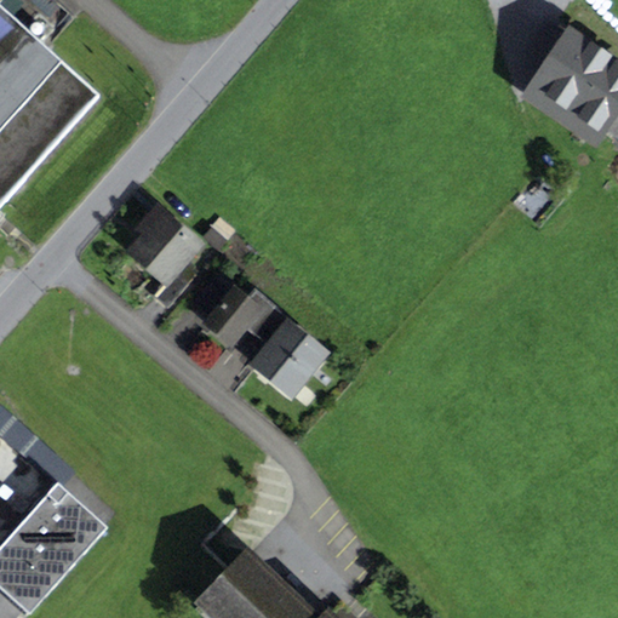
[(0,201),(96,96),(0,9),(0,201)]
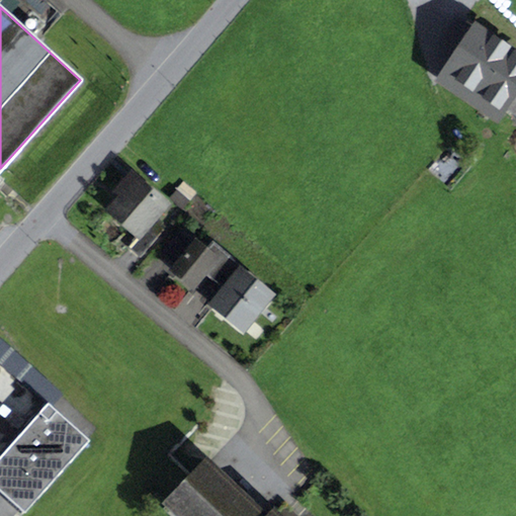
[(515,86),(515,57),(475,28),(446,70),(481,93),(484,89),(505,102),(515,86)]
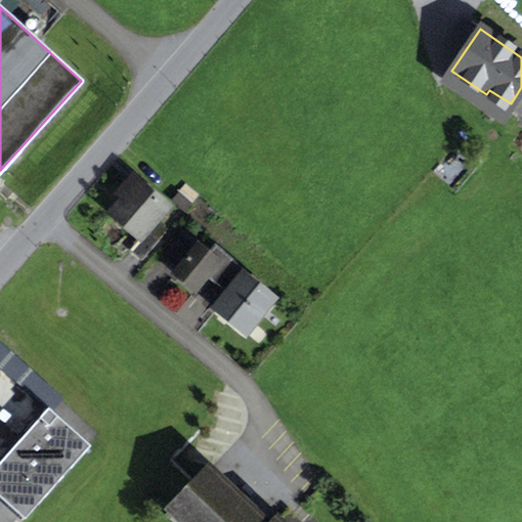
[(521,87),(511,103),(521,112),(521,87)]
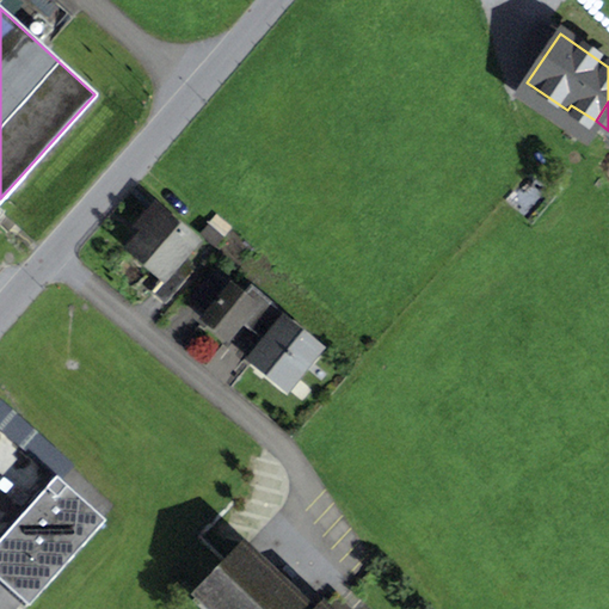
[(164,302),(184,278),(171,266),(192,241),(151,205),(135,222),(143,229),(129,246),(162,276),(149,290),(164,302)]
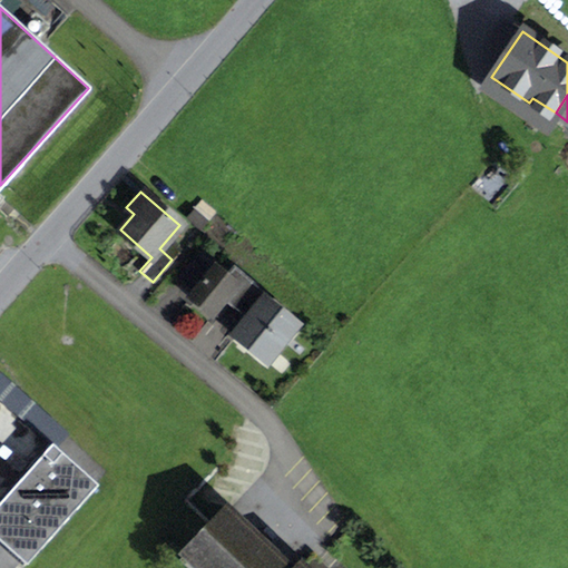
[(175,277),(192,292),(214,266),(214,265),(197,251),(175,277)]
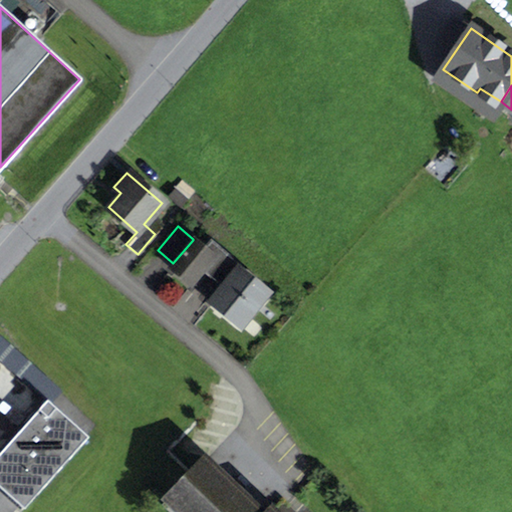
[(190,283),(202,270),(218,248),(209,241),(203,248),(193,240),(173,263),(170,267),(190,283)]
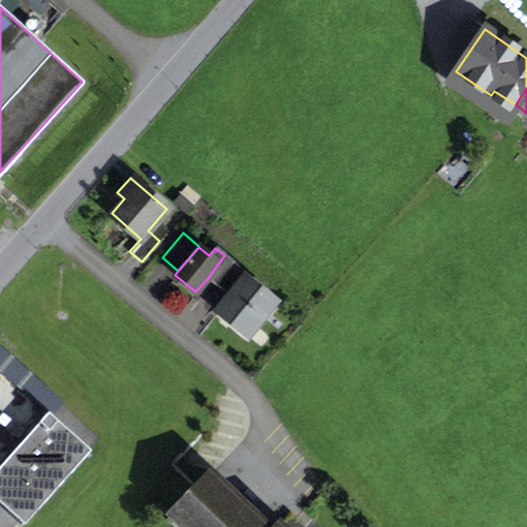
[(245,278),(247,275),(224,255),(208,278),(228,296),(217,309),(246,334),(273,301),(245,278)]
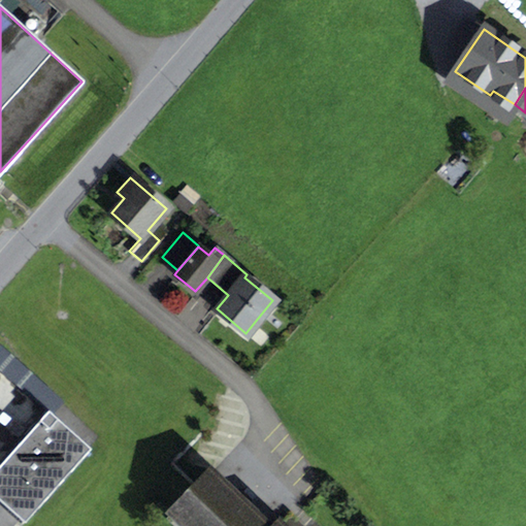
[(0,463),(31,429),(13,413),(25,399),(26,395),(24,391),(0,370),(0,463)]
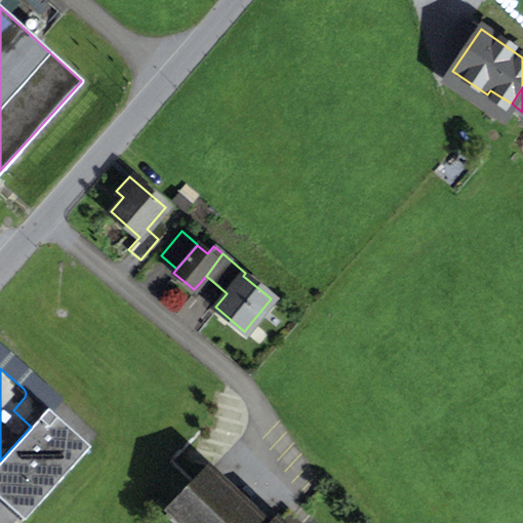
[(31,427),(46,409),(24,389),(26,393),(25,397),(13,410),(31,427)]
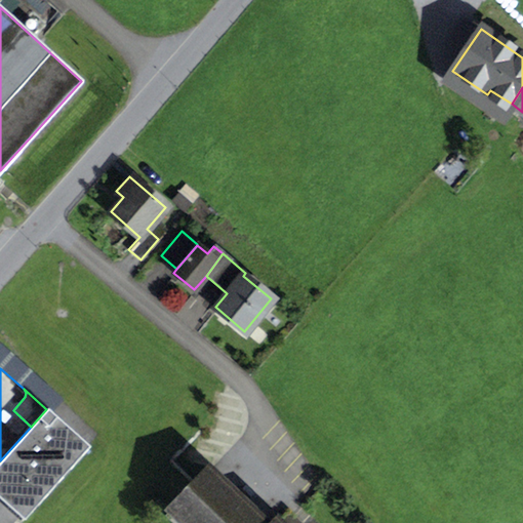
[(31,427),(0,460),(0,498),(23,519),(88,446),(47,408),(46,409),(31,427)]
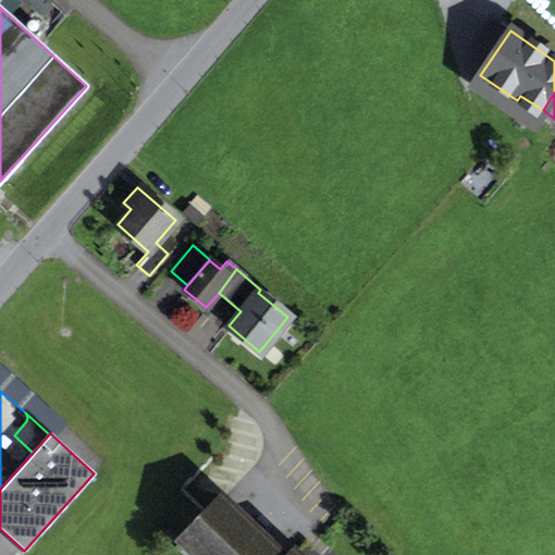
[(296,554),(293,551),(287,554),(281,554),(250,526),(220,496),(177,540),(180,542),(193,554),(296,554)]
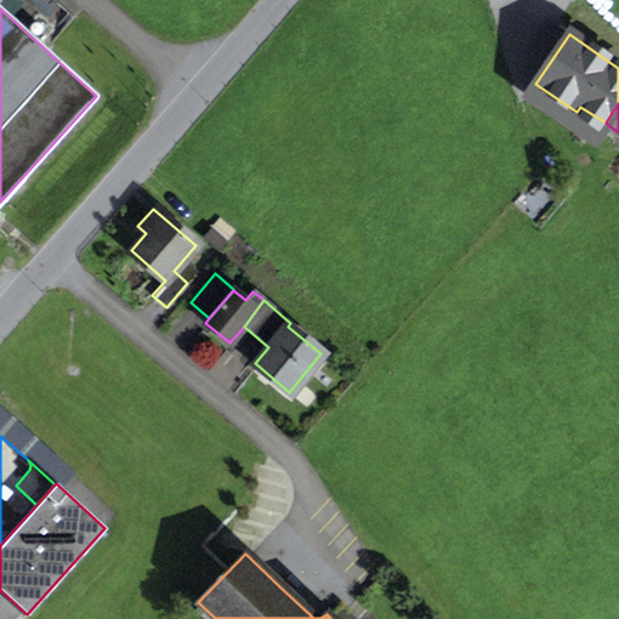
[(202,618),(215,618),(200,605),(193,611),(202,618)]
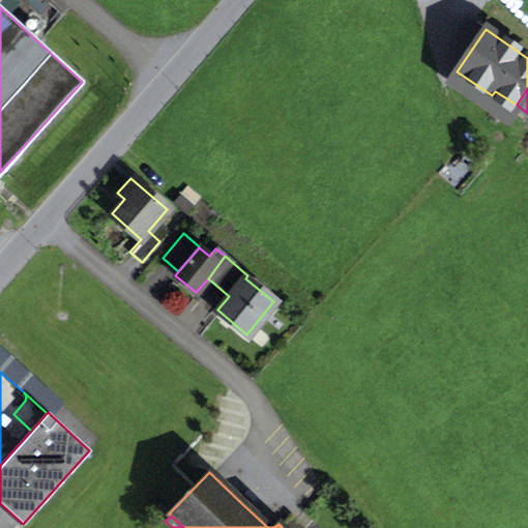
All buildings are outlined.
